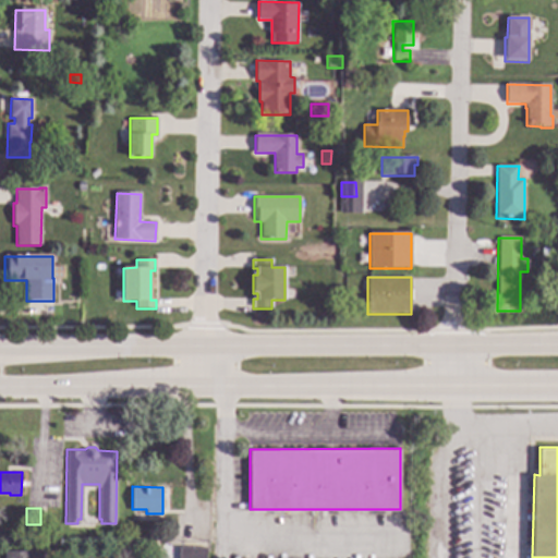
[(206,557),(179,557),(179,546),(206,546),(206,557)]
